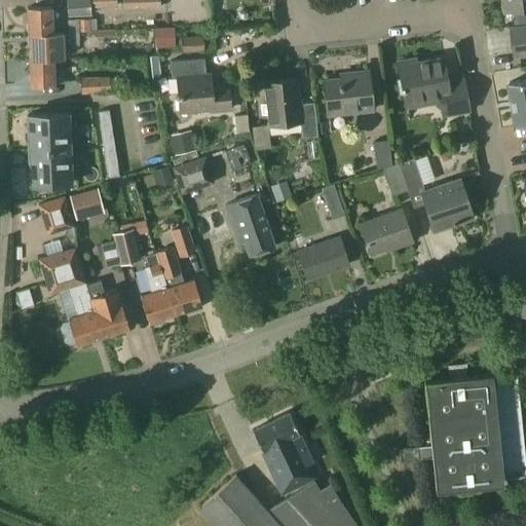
[(66,0),(68,16),(90,15),(89,0),(66,0)]
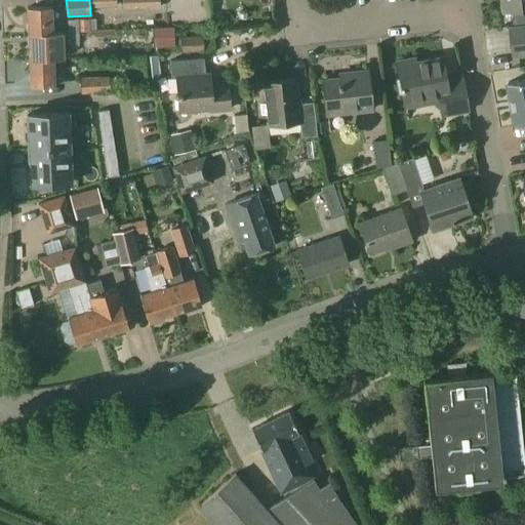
[(159,0),(122,0),(123,8),(159,7),(159,0)]
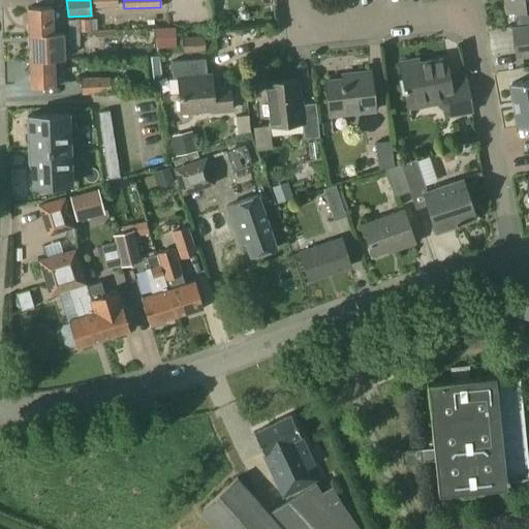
[(528,0),(507,0),(509,11),(520,10),(522,27),(516,28),(519,56),(528,55),(528,0)]
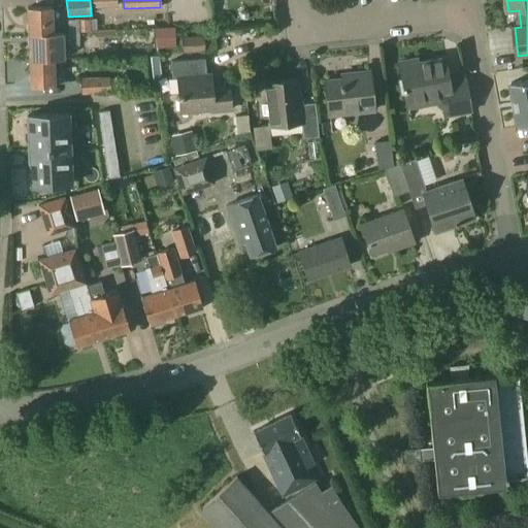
[(53,32),(52,7),(28,8),(29,34),(53,33),(53,32)]
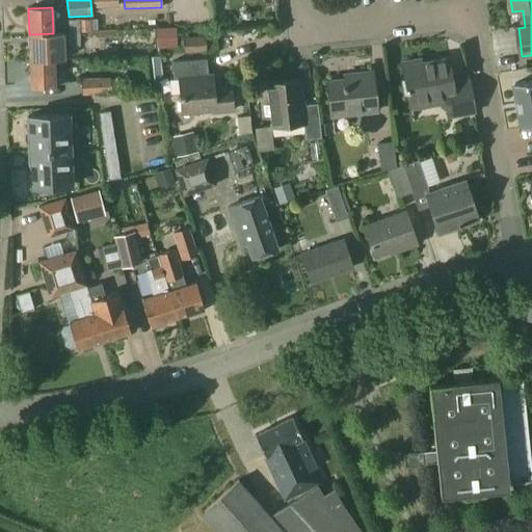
[(159,47),(177,46),(176,29),(158,29),(159,47)]
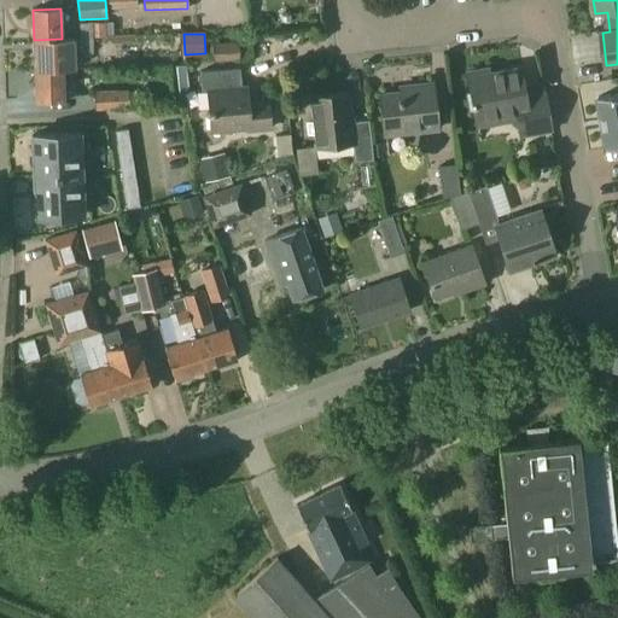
[(35,69),(63,69),(76,68),(75,53),(93,53),(93,38),(80,38),(62,38),(62,39),(34,40),(35,69)]
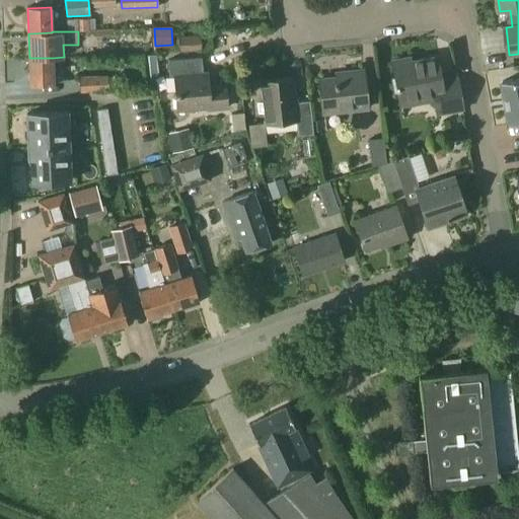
[(178,36),(178,52),(202,51),(201,50),(208,49),(208,35),(201,35),(200,35),(178,36)]
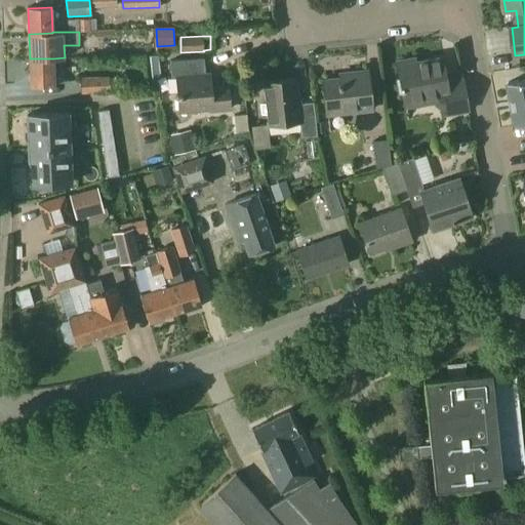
[(53,58),(30,58),(31,86),(54,85),(54,83),(65,83),(64,58),(65,58),(65,57),(53,58)]
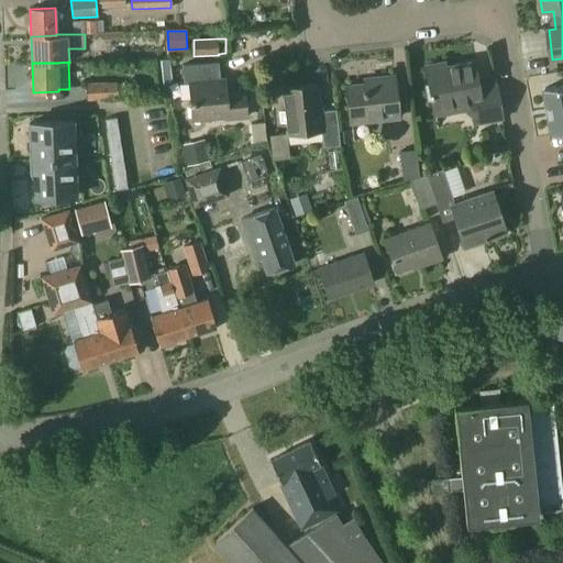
[(184,85),(190,84),(194,120),(228,117),(228,119),(246,118),(244,92),(225,94),(224,79),(220,80),(218,63),(183,65),(184,85)]
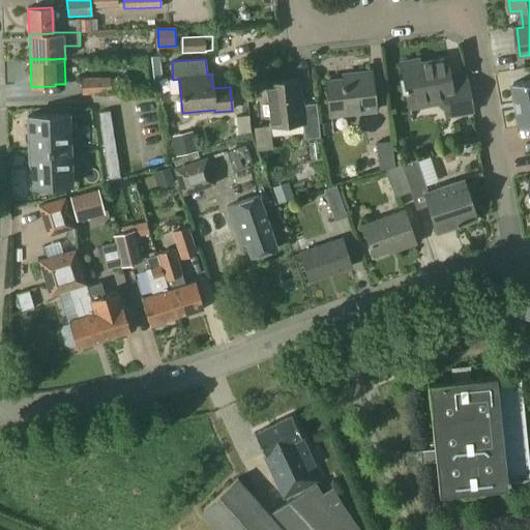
[(410,108),(443,101),(445,116),(473,112),(467,79),(450,82),(446,59),(420,64),(419,60),(402,63),(410,108)]
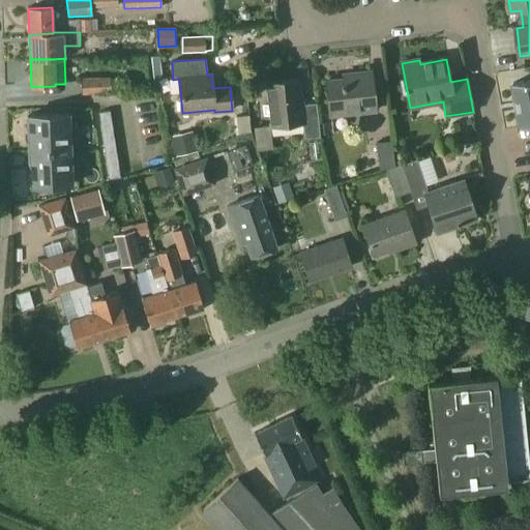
[(343,80),(327,81),(330,116),(376,111),(372,72),(343,76),(343,80)]
